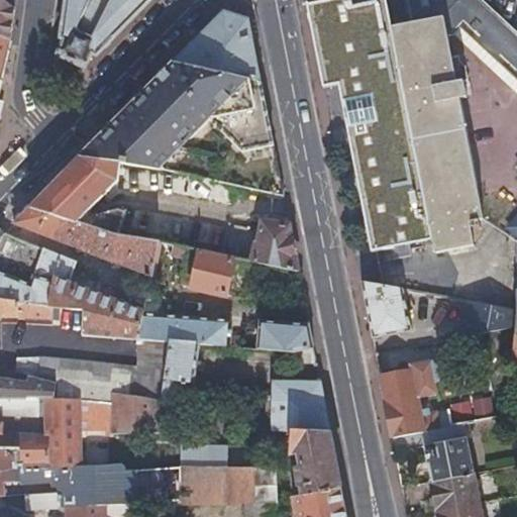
[(149,0),(63,0),(59,37),(62,39),(55,52),(59,54),(58,55),(69,60),(81,65),(81,64),(86,66),(88,61),(92,54),(95,56),(98,53),(149,0)]
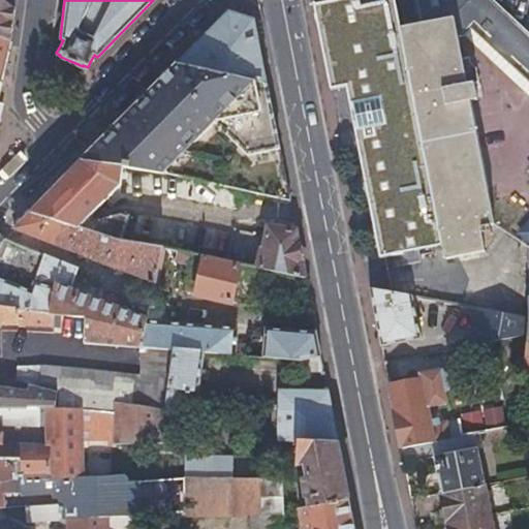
[(339,0),(323,3),(314,4),(331,90),(345,87),(379,259),(443,246),(393,0),(339,0)]
